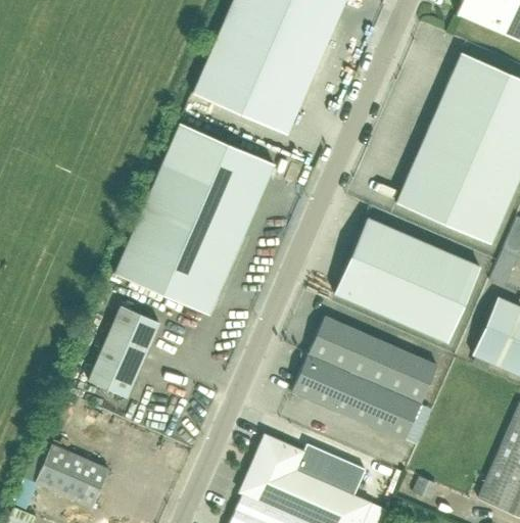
[(345,0),(233,0),(193,94),(287,135),(345,0)]
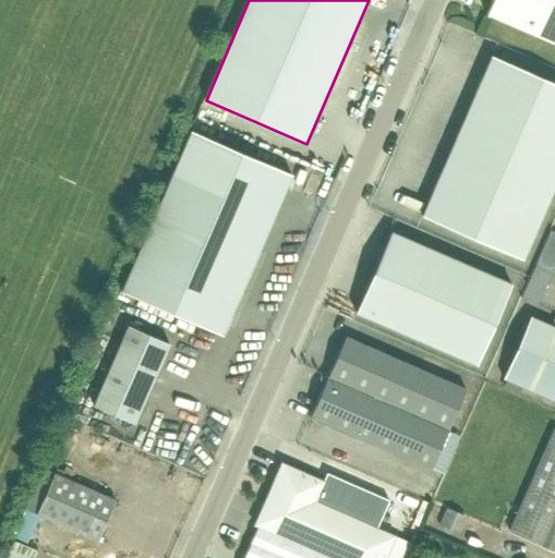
[(554,83),(493,56),(423,216),(523,259),(554,186),(554,0),(494,0),(487,15),(490,15),(490,14),(554,43),(554,83)]
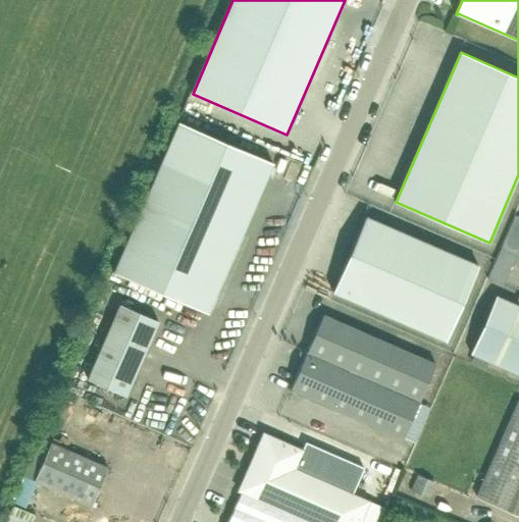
[(273,164),(179,124),(114,273),(209,314),(273,164)]
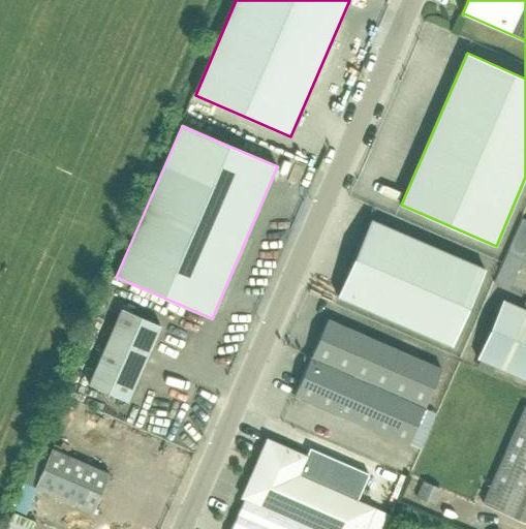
[(525,219),(509,252),(525,259),(525,219)]
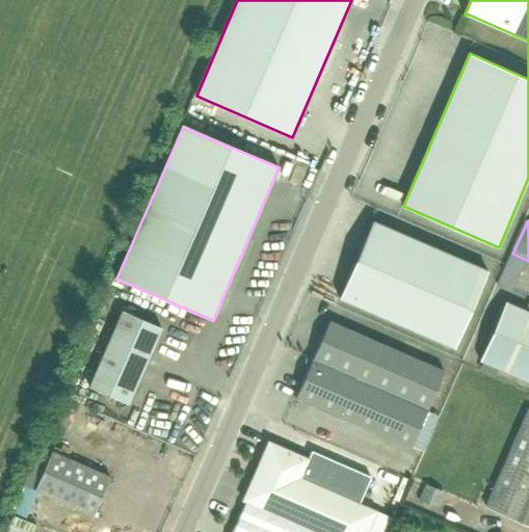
[(488,271),(374,221),(340,298),(455,348),(488,271)]
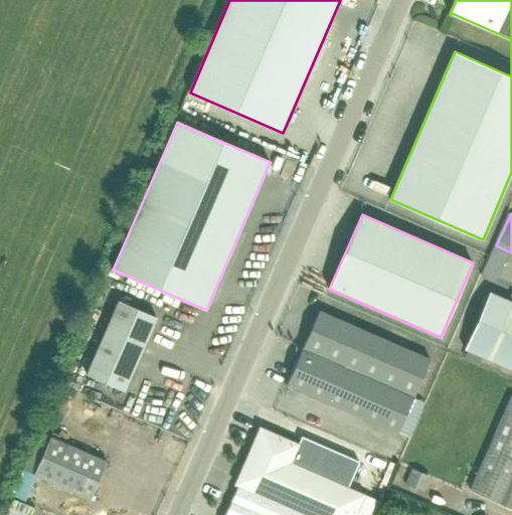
[(511,302),(491,293),(466,350),(511,370),(511,302)]
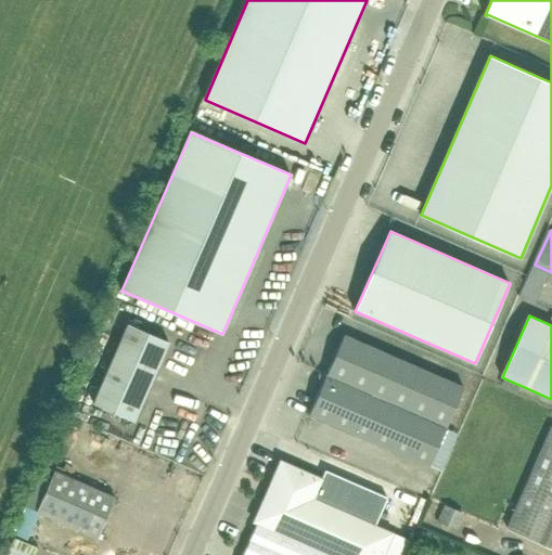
[(169,343),(129,325),(94,404),(135,423),(169,343)]
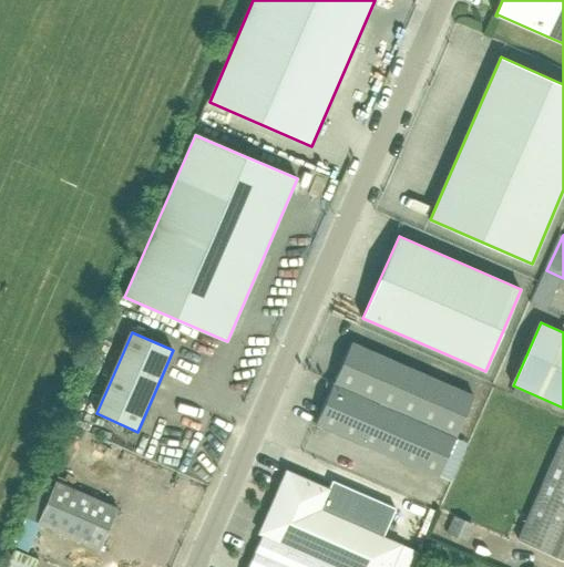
[(335,384),(458,437),(475,397),(352,343),(335,384)]
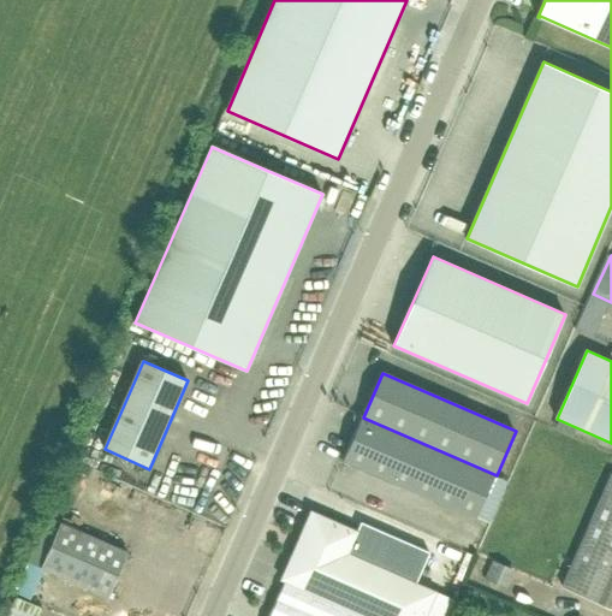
[(477,520),(497,475),(363,418),(344,462),(477,520)]
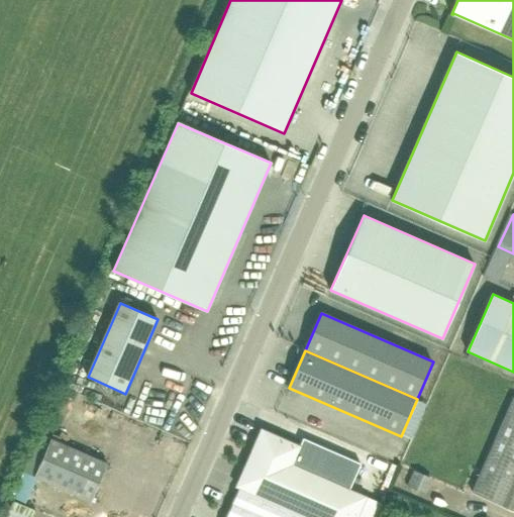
[(513,404),(474,493),(513,511),(513,404)]
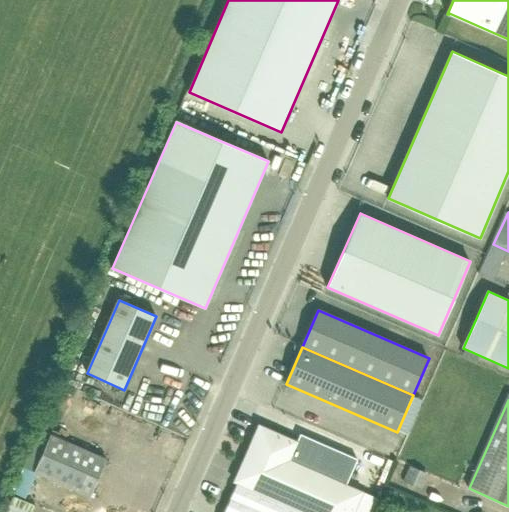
[(298,442),(259,425),(234,482),(302,511),(354,511),(363,493),(290,461),(298,442)]
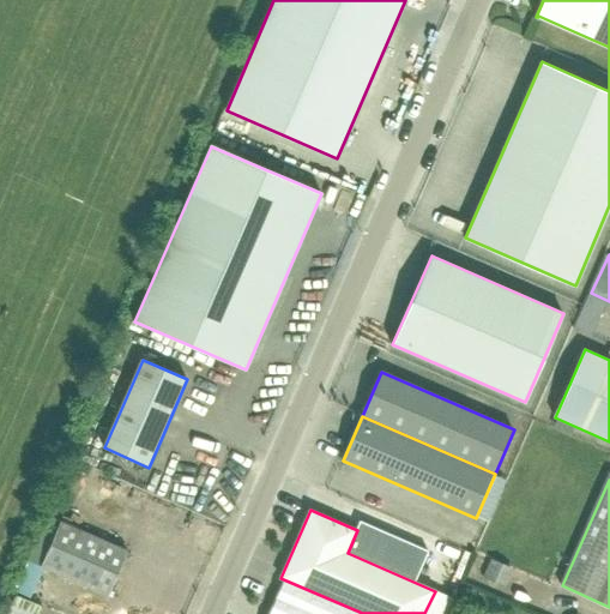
[(60,524),(46,518),(28,560),(42,566),(41,567),(109,597),(128,552),(61,523),(60,524)]
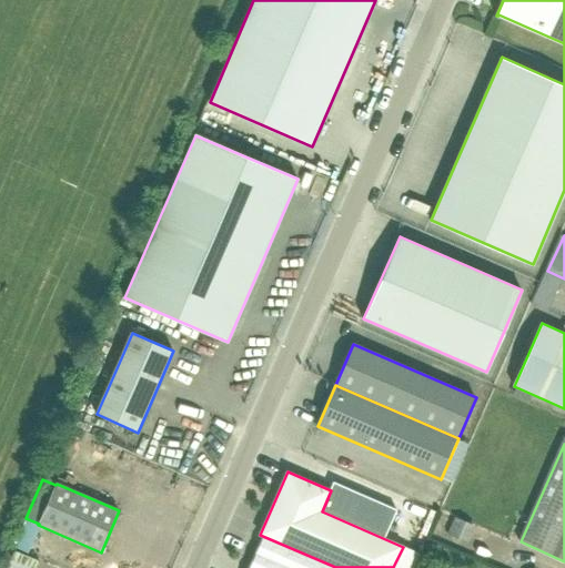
[(478,526),(457,517),(451,534),(471,543),(478,526)]
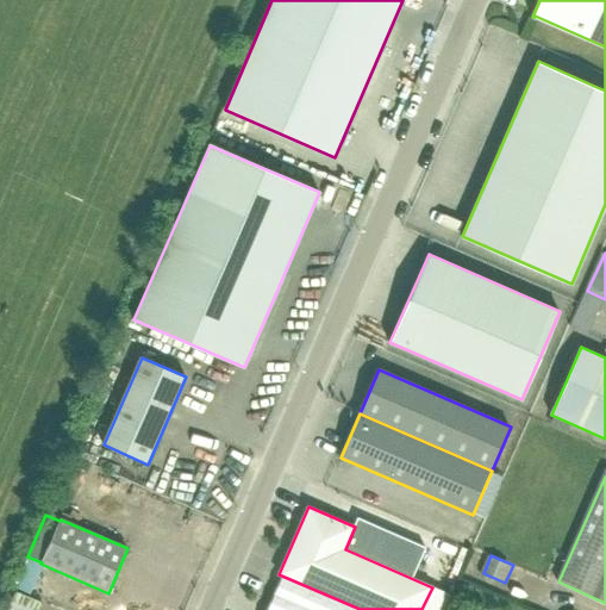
[(20,598),(16,609),(45,609),(47,609),(20,598)]
